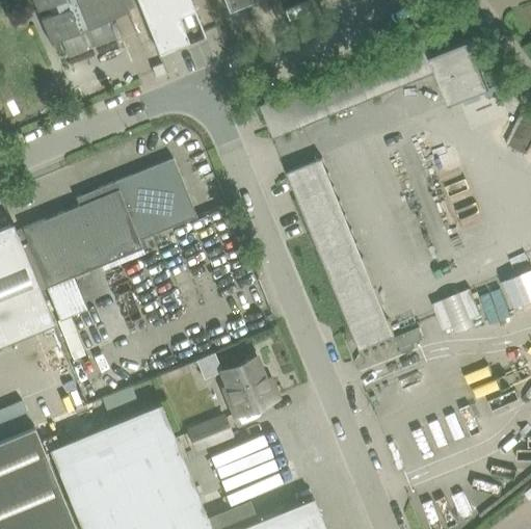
[(60,41),(68,59),(86,52),(85,49),(94,46),(95,48),(113,41),(106,22),(128,12),(122,0),(30,0),(36,12),(54,5),(57,14),(40,21),(50,45),(60,41)]
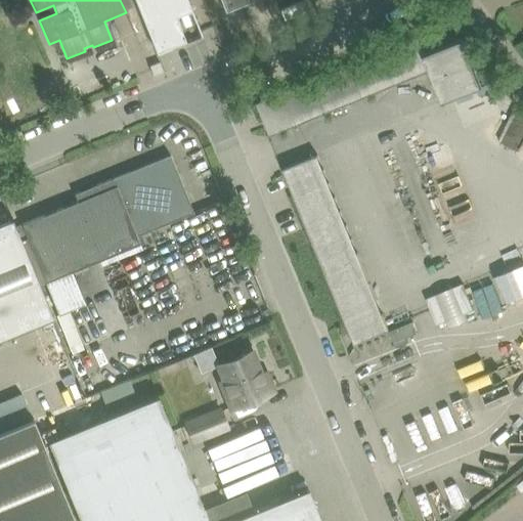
[(134,0),(157,54),(202,36),(186,0),(134,0)]
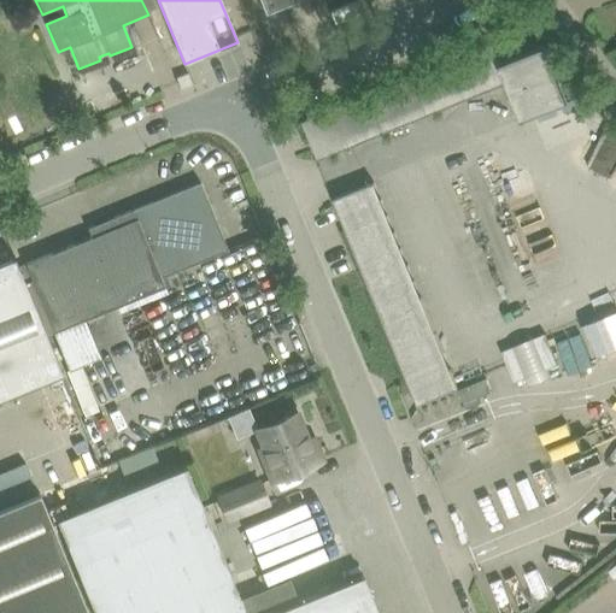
[(257,0),(264,16),(304,0),(257,0)]
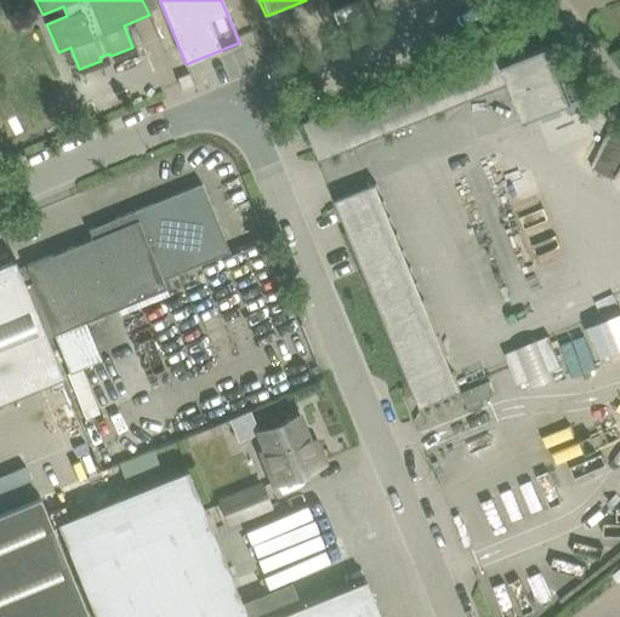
[(360,4),(333,16),(336,26),(364,15),(360,4)]
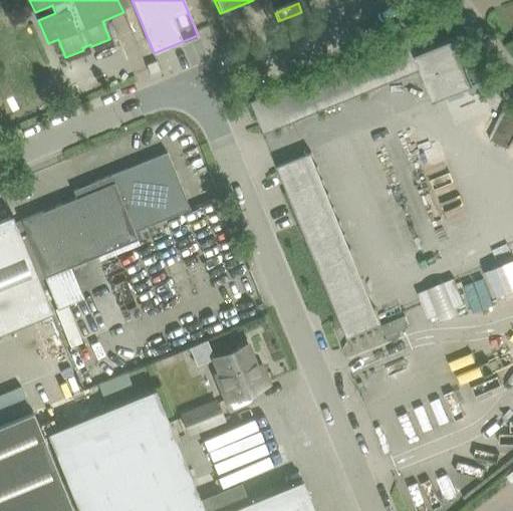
[(264,136),(282,128),(421,71),(434,103),(472,87),(453,41),(416,56),(409,39),(251,103),(264,136)]
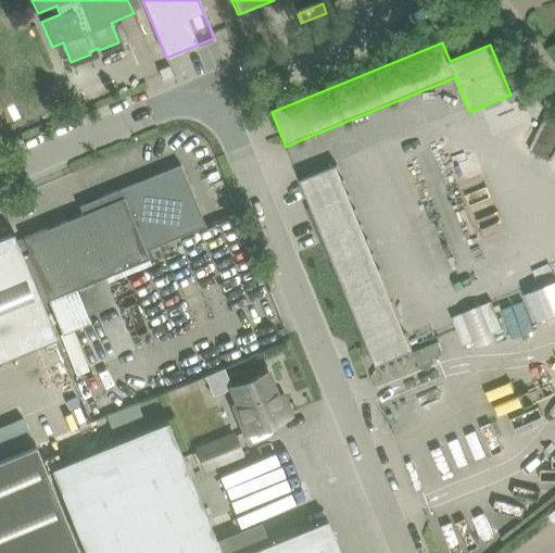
[(158,73),(162,83),(172,78),(168,68),(158,73)]
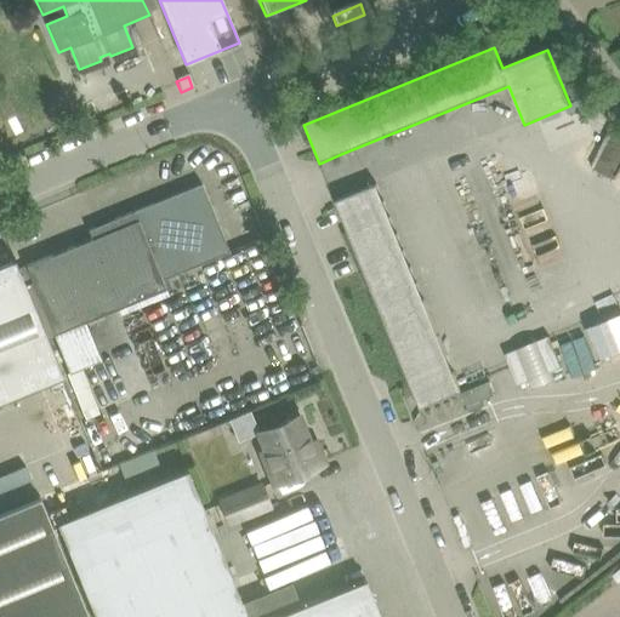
[(24,268),(34,291),(52,337),(165,291),(161,283),(228,255),(200,186),(87,233),(91,241),(24,268)]
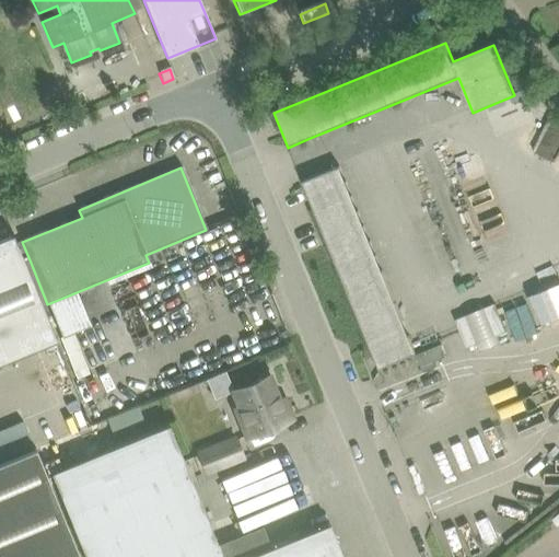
[(338,169),(322,175),(302,183),(379,370),(415,356),(338,169)]
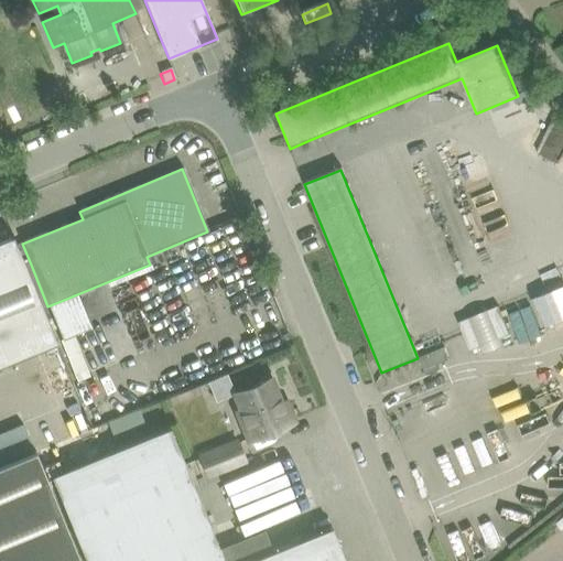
[(12,238),(0,244),(0,367),(56,345),(12,238)]
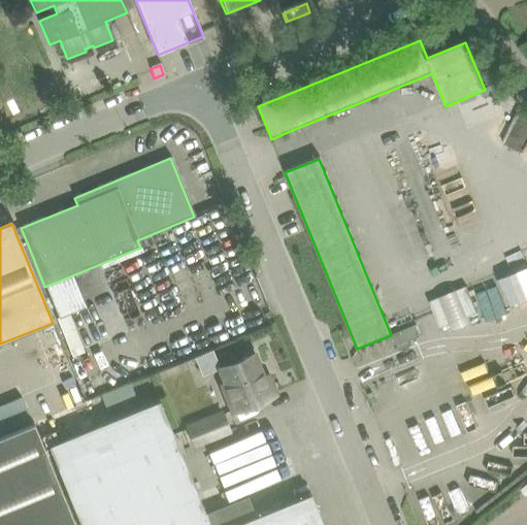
[(526,269),(503,275),(511,303),(526,299),(526,269)]
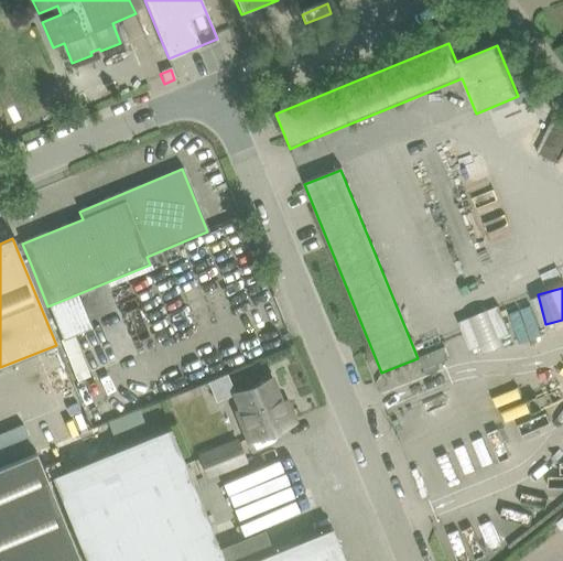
[(458,323),(469,352),(508,336),(497,308),(458,323)]
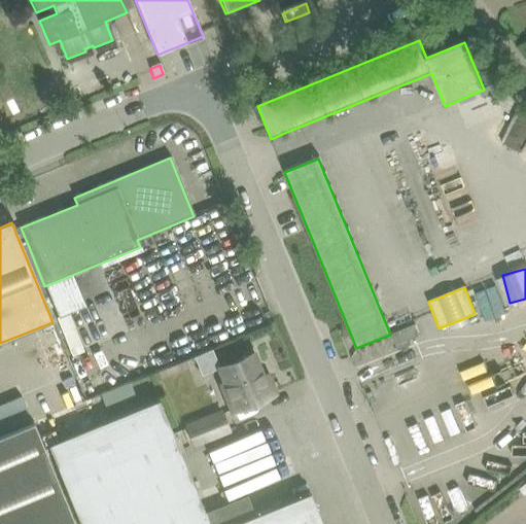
[(215,349),(197,356),(204,375),(222,368),(215,349)]
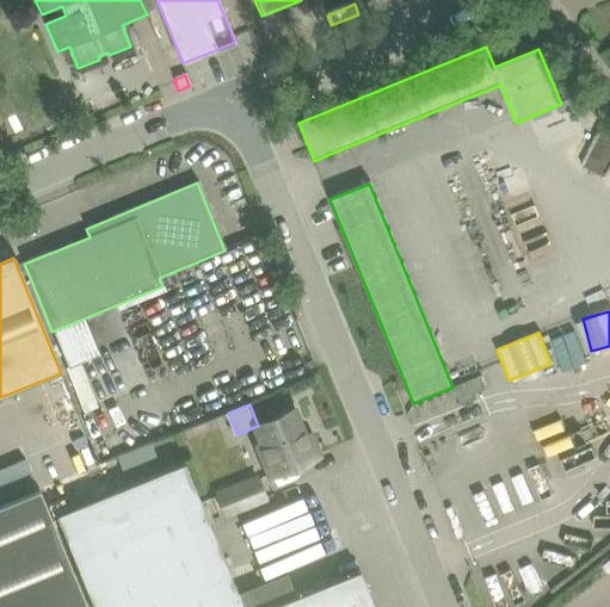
[(293,413),(270,422),(254,428),(262,446),(258,448),(270,477),(312,460),(293,413)]
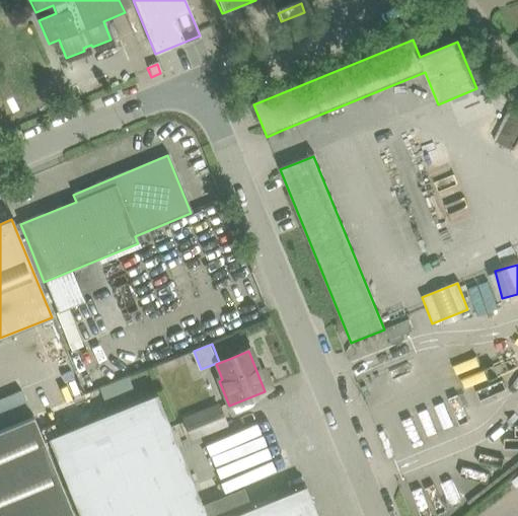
[(316,515),(305,487),(286,494),(233,515),(205,515),(156,395),(47,440),(78,515),(316,515)]
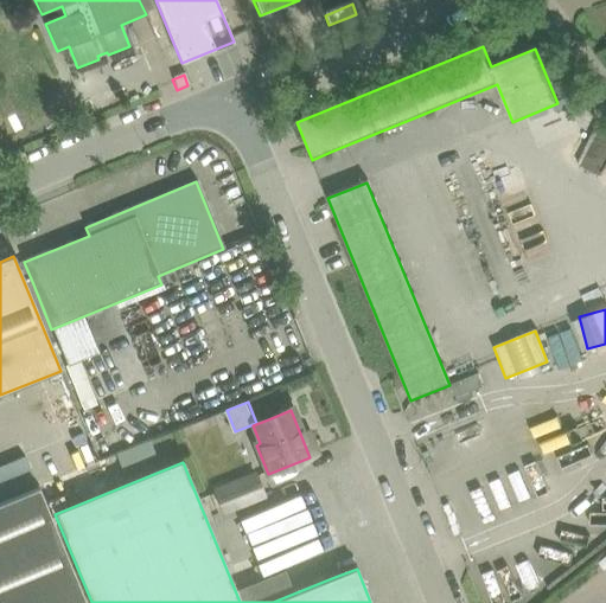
[(224,512),(262,496),(254,479),(217,494),(224,512)]
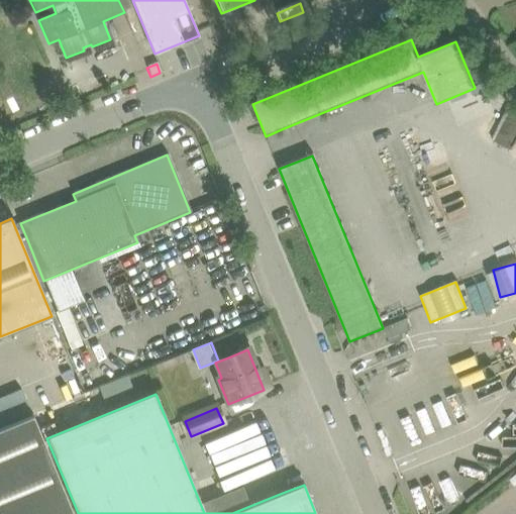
[(31,414),(0,427),(0,513),(62,513),(71,510),(31,414)]
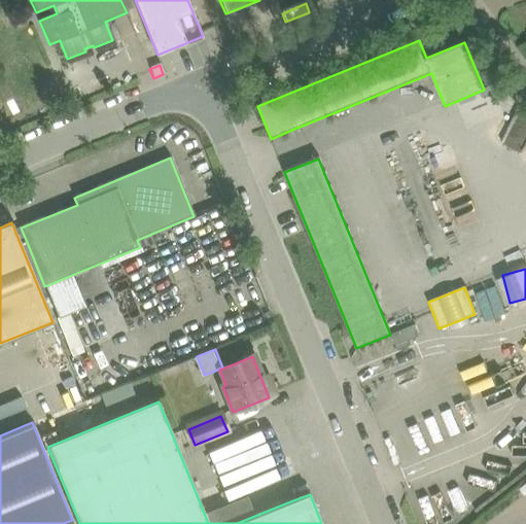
[(248,497),(218,507),(223,521),(237,517),(238,522),(254,517),(248,497)]
